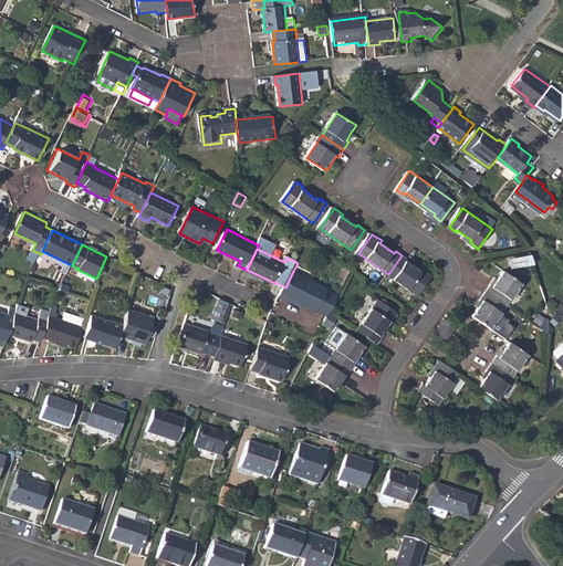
[(30,255),(39,260),(41,254),(32,250),(30,255)]
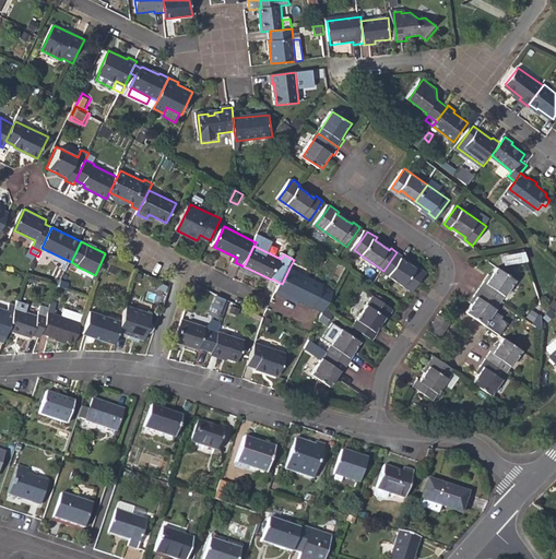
[(528,250),(506,254),(508,263),(530,259),(528,250)]
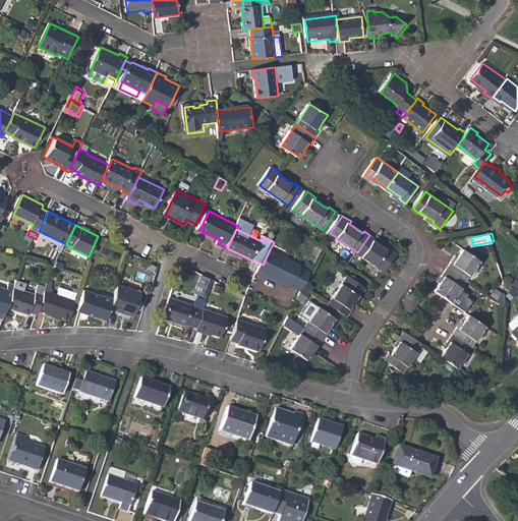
[(398,254),(390,248),(389,251),(383,247),(376,242),(377,240),(369,235),(357,252),(386,273),(398,254)]
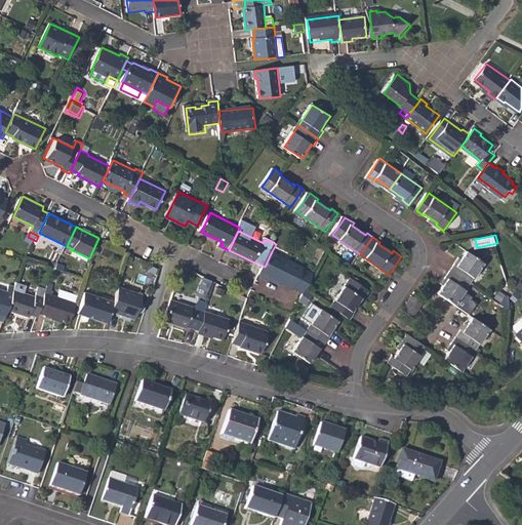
[(227,254),(240,260),(242,256),(229,250),(227,254)]
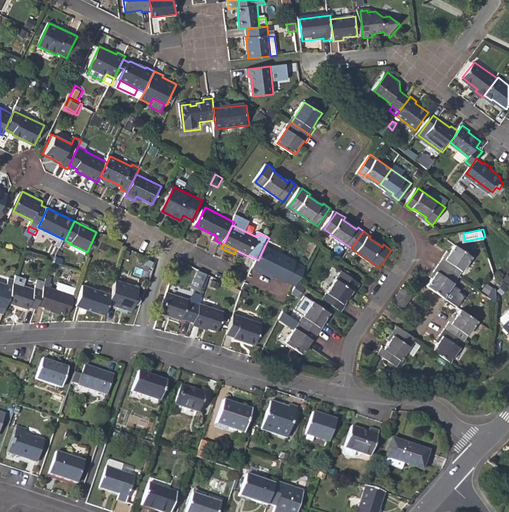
[(457,244),(452,251),(447,258),(445,257),(441,263),(459,276),(473,255),(457,244)]
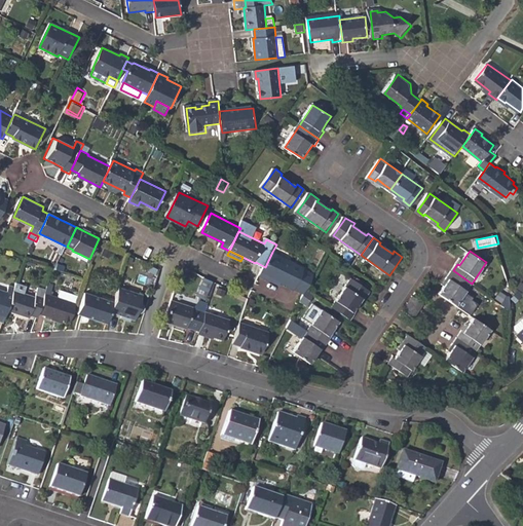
[(296,287),(307,292),(308,290),(316,274),(305,269),(306,268),(272,252),(265,267),(261,274),(269,278),(270,276),(284,283),(296,288),(296,287)]
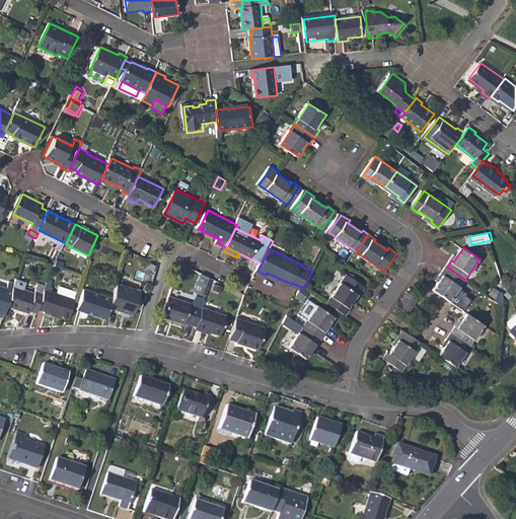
[(147,267),(153,270),(156,266),(149,262),(147,267)]
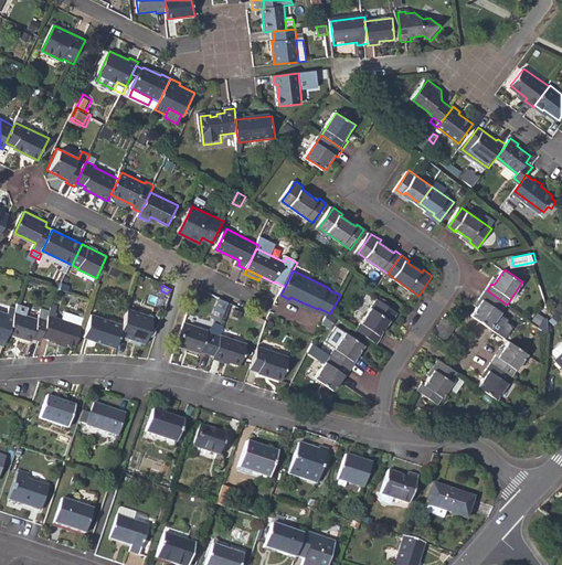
[(479,308),(474,316),(491,327),(507,305),(487,290),(480,299),(484,301),(479,308)]
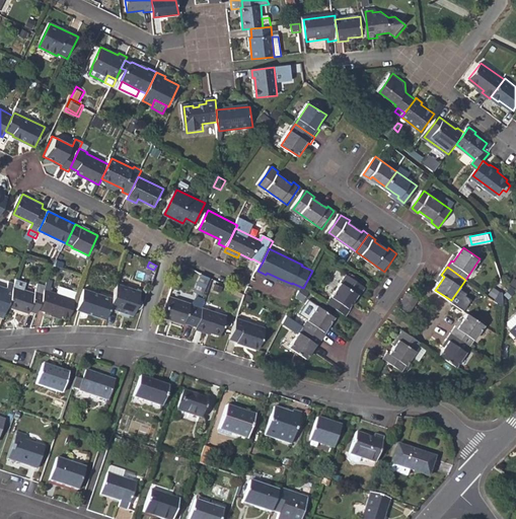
[(204,273),(197,288),(209,293),(216,278),(204,273)]
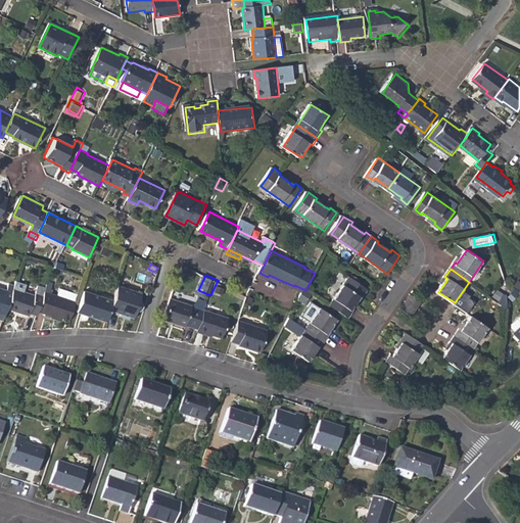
[(268,277),(281,283),(282,281),(269,275),(268,277)]
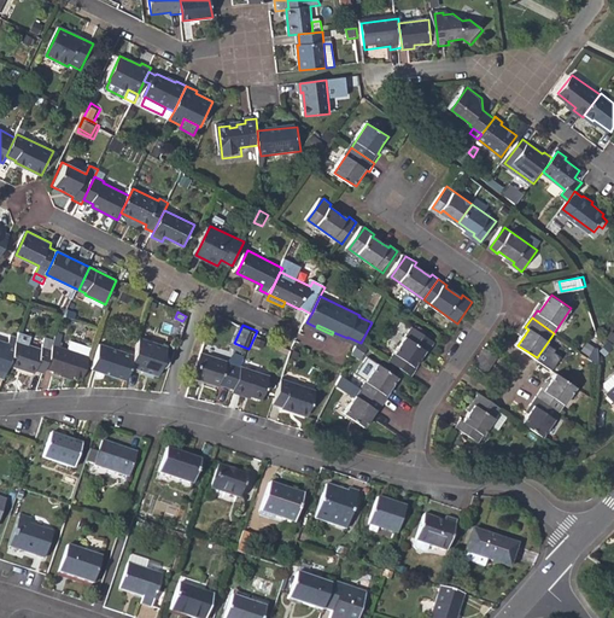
[(414,326),(391,360),(414,375),(417,368),(415,366),(421,357),(427,349),(430,351),(437,340),(414,326)]
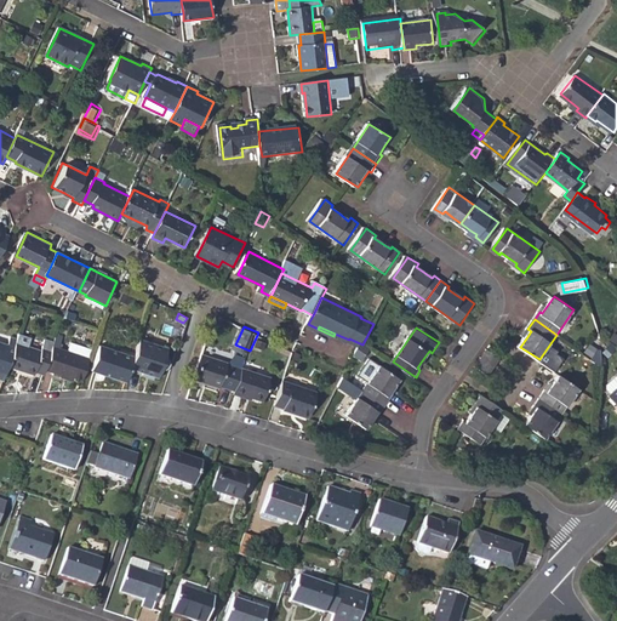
[(11,345),(0,341),(0,377),(7,380),(11,369),(18,346),(21,337),(15,336),(11,345)]
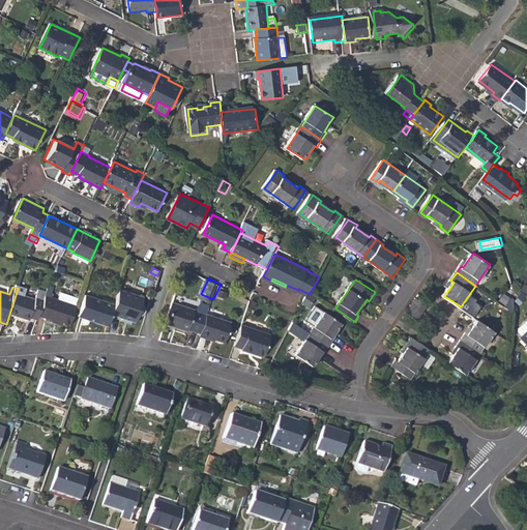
[(48,294),(40,318),(55,322),(64,325),(70,327),(78,308),(59,302),(51,299),(52,298),(55,290),(50,288),(48,294)]
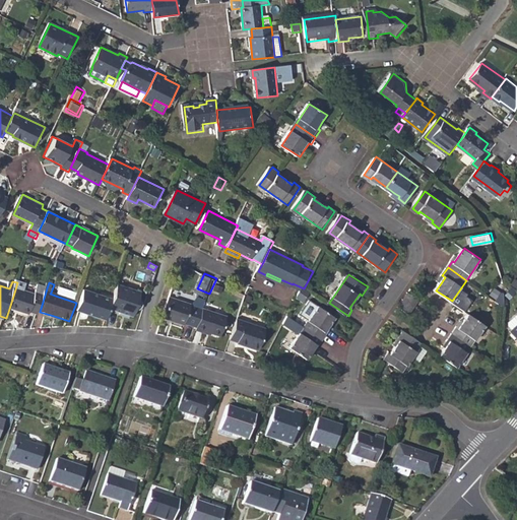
[(145,290),(120,282),(115,298),(112,308),(137,316),(139,310),(141,309),(143,307),(143,304),(143,302),(142,299),(145,290)]
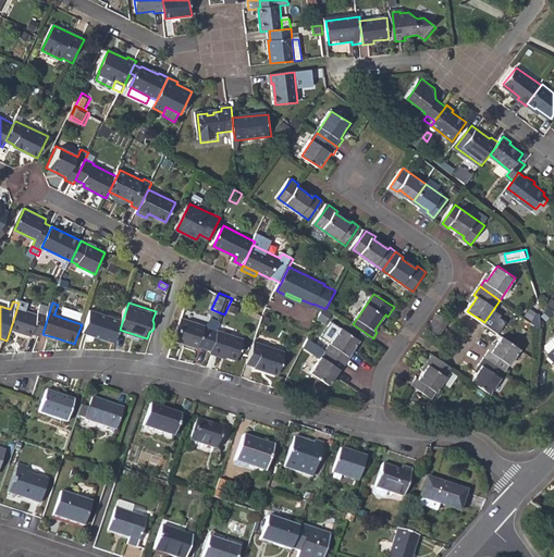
[(34,335),(41,338),(42,334),(50,309),(42,307),(39,318),(16,310),(10,331),(33,337),(34,335)]
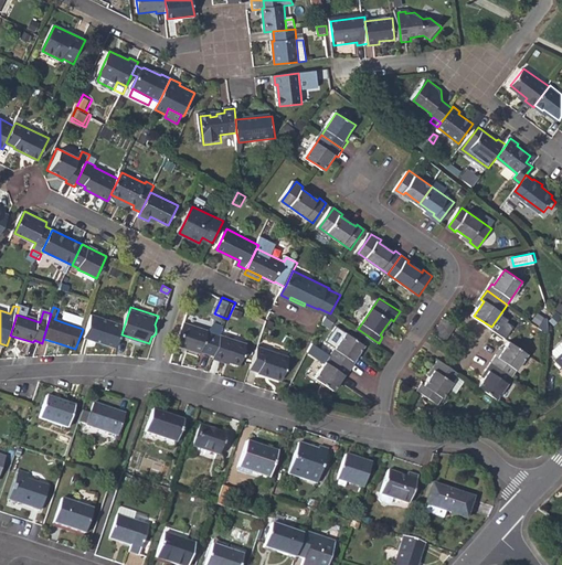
[(86,336),(117,345),(122,334),(125,323),(94,313),(86,336)]
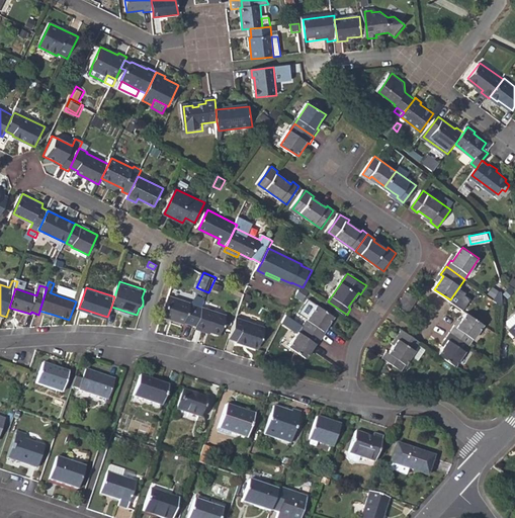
[(58,295),(76,301),(78,293),(60,288),(58,295)]
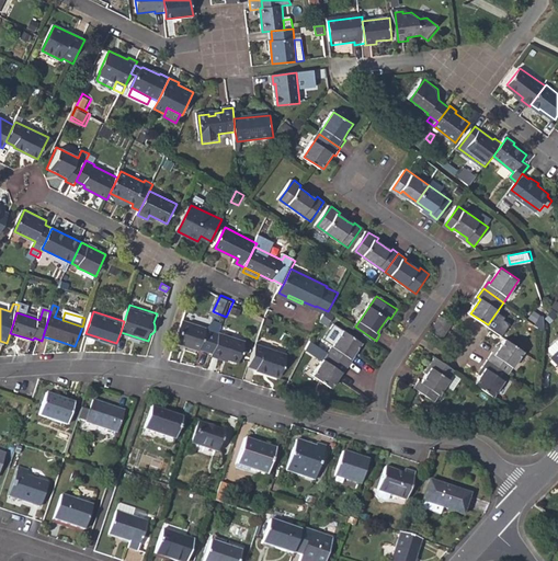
[(443,331),(450,319),(441,315),(434,328),(443,331)]
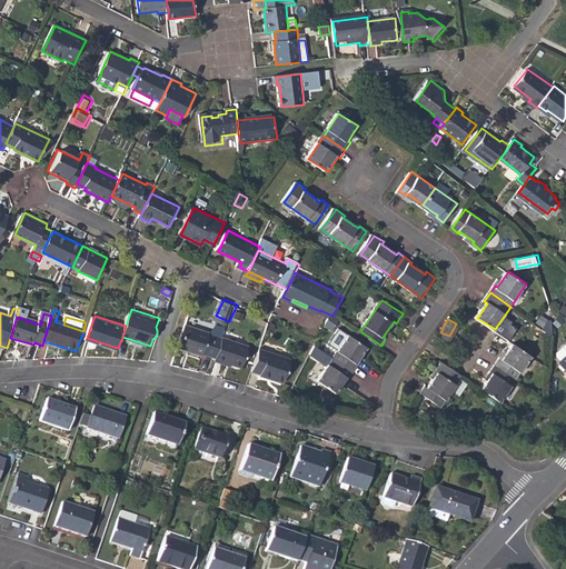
[(205,352),(218,356),(225,337),(215,335),(211,333),(211,331),(188,325),(180,347),(205,353),(205,352)]
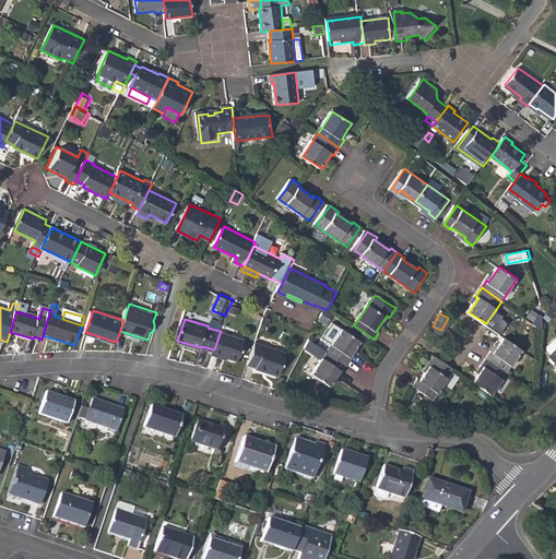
[(223,324),(213,321),(211,329),(221,331),(223,324)]
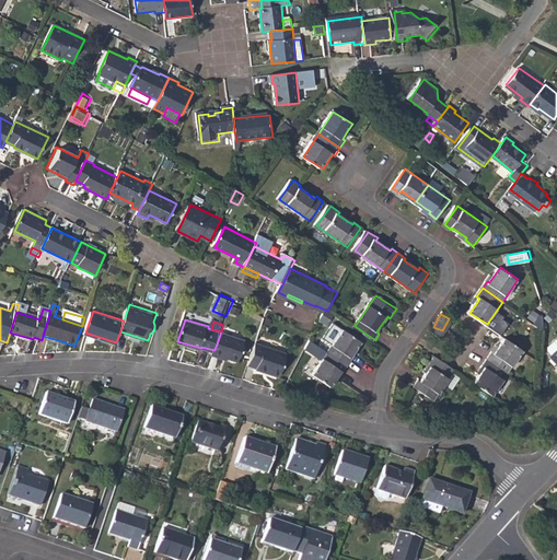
[(338,323),(325,340),(332,345),(345,327),(338,323)]
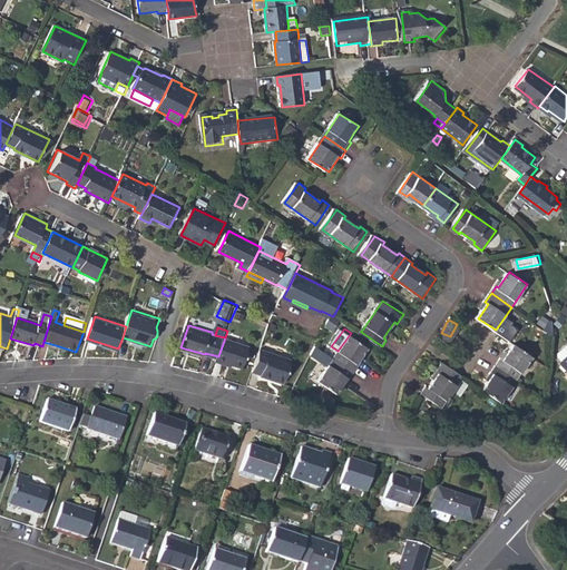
[(363,366),(362,366),(359,364),(364,357),(370,349),(351,335),(335,357),(358,373),(363,366)]
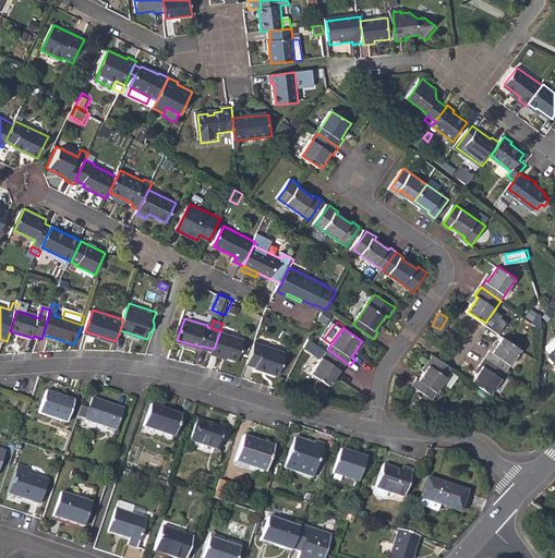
[(246,339),(220,330),(214,349),(213,353),(220,355),(221,354),(240,360),(246,339)]
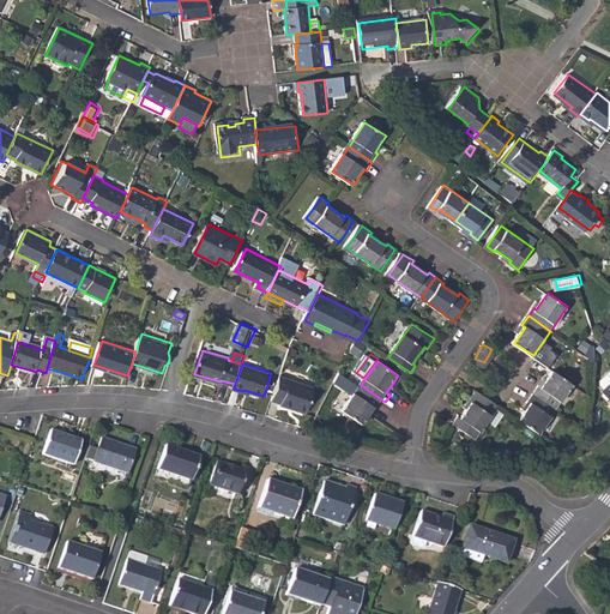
[(555,369),(549,379),(543,387),(541,385),(536,393),(557,408),(574,384),(555,369)]
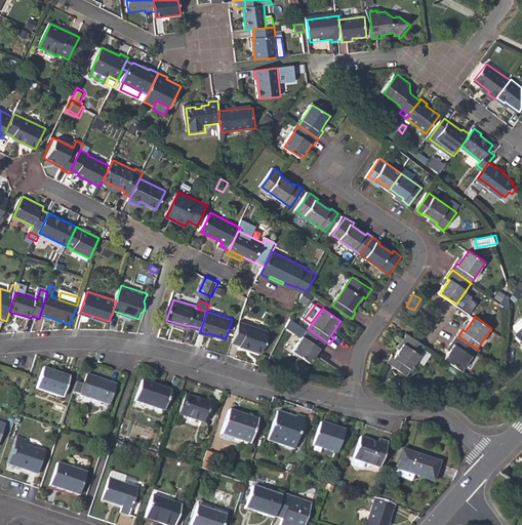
[(270,331),(241,322),(235,342),(242,345),(242,347),(264,353),(270,331)]
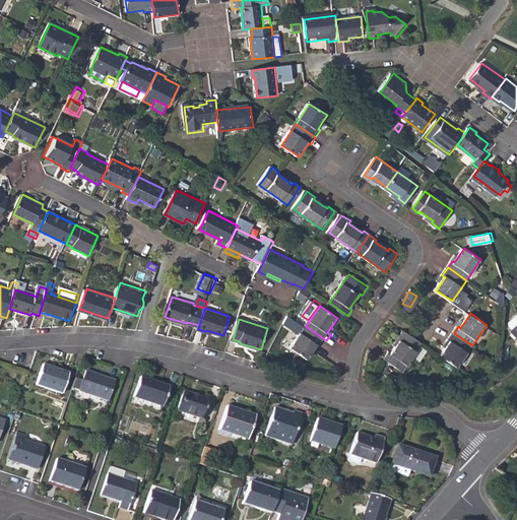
[(321,348),(326,340),(306,326),(292,347),(309,360),(315,351),(318,345),(320,347),(321,348)]
